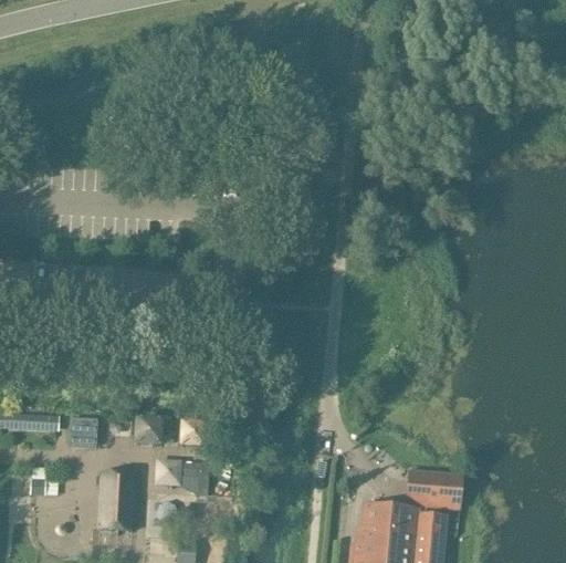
[(0,424),(58,427),(59,418),(0,415),(0,424)]
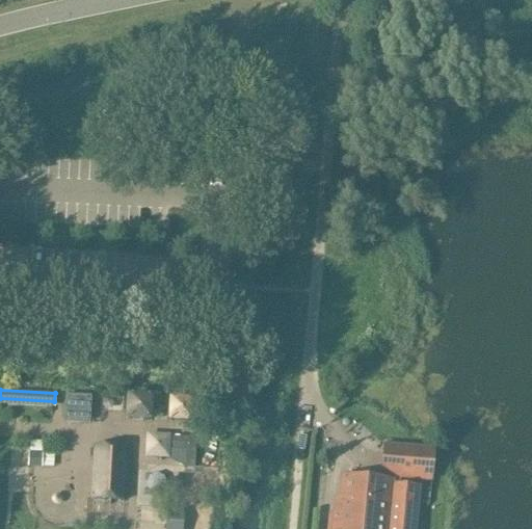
[(90,420),(91,394),(67,393),(65,418),(90,420)]
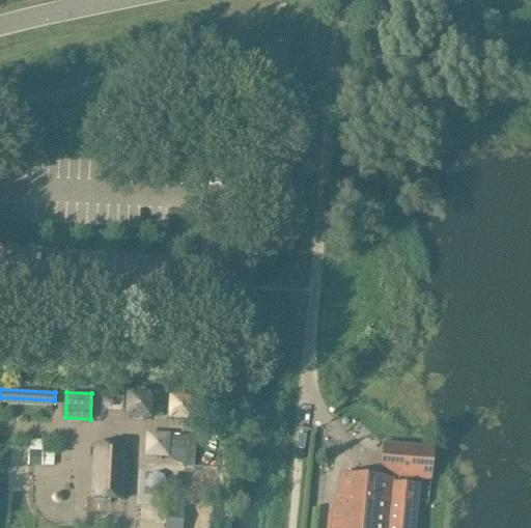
[(149,416),(150,395),(130,394),(128,415),(149,416)]
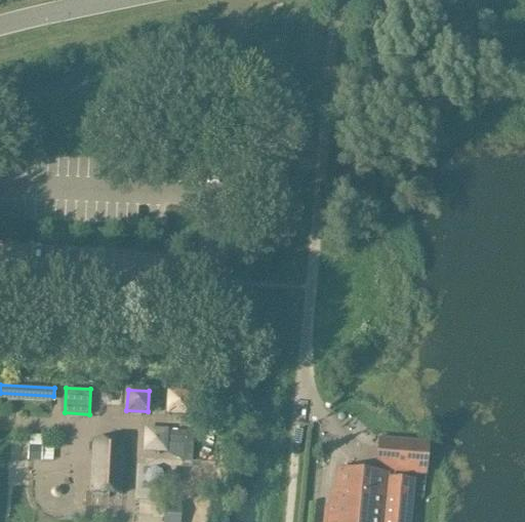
[(188,413),(189,394),(169,393),(168,412),(188,413)]
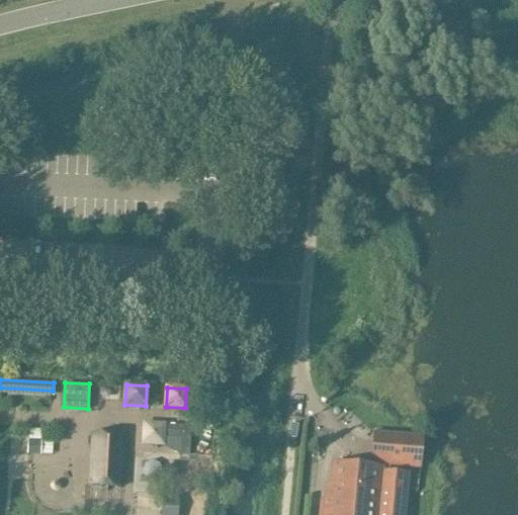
[(190,452),(191,424),(145,422),(144,442),(181,444),(181,452),(190,452)]
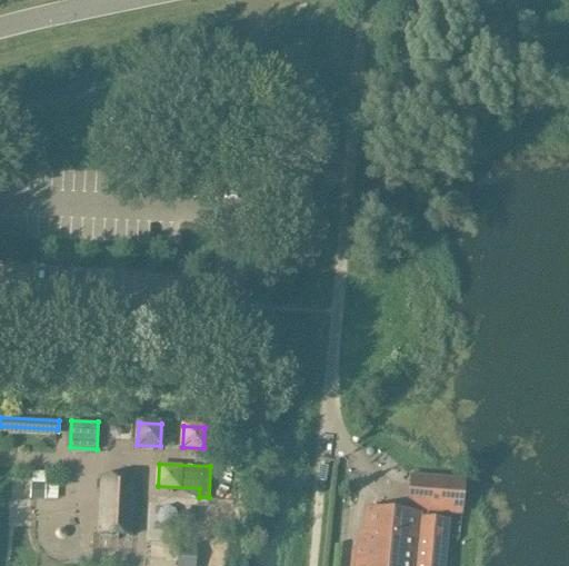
[(46,470),(32,470),(31,496),(58,498),(58,485),(46,484),(46,470)]
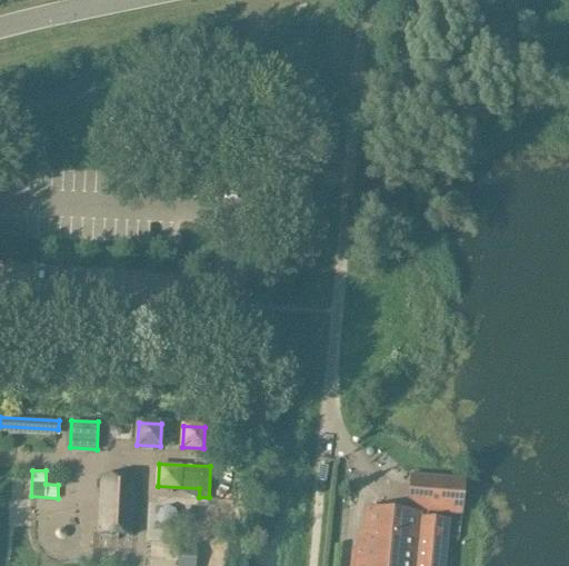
[(460,512),(463,479),(411,474),(408,507),(460,512)]
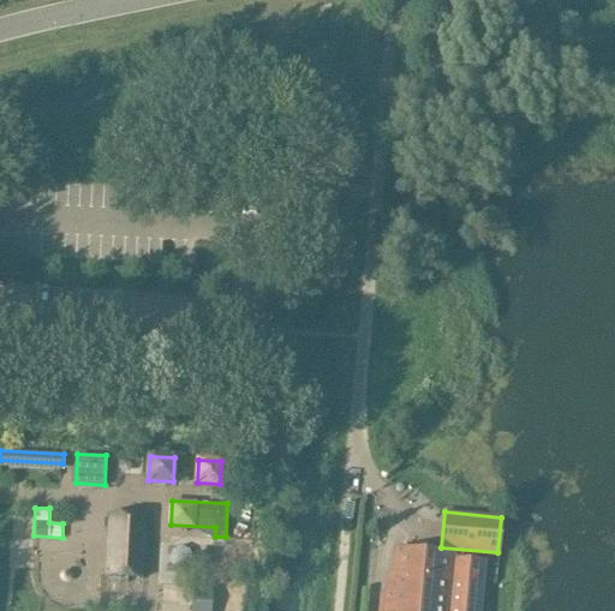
[(144,576),(147,515),(111,513),(107,574),(144,576)]
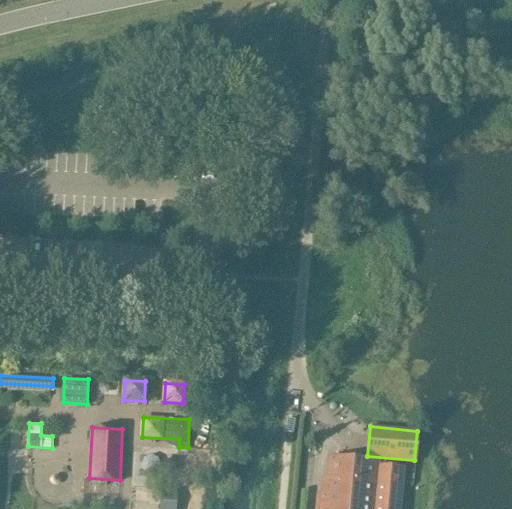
[(373,508),(378,461),(329,457),(325,491),(321,490),(319,508),(373,508)]
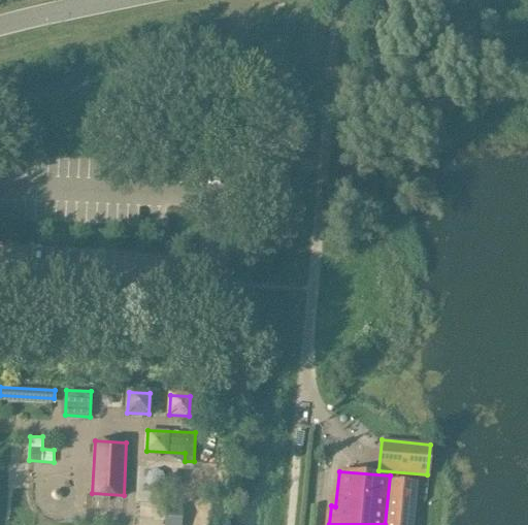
[(179,524),(180,506),(166,505),(164,524),(179,524)]
